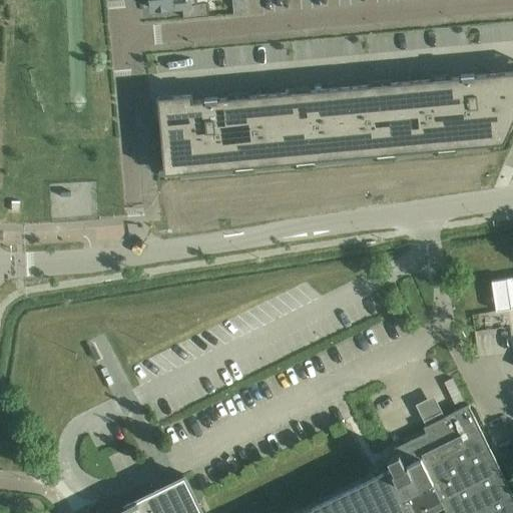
[(197,0),(149,0),(151,9),(181,6),(182,17),(207,15),(206,2),(198,3),(197,0)]
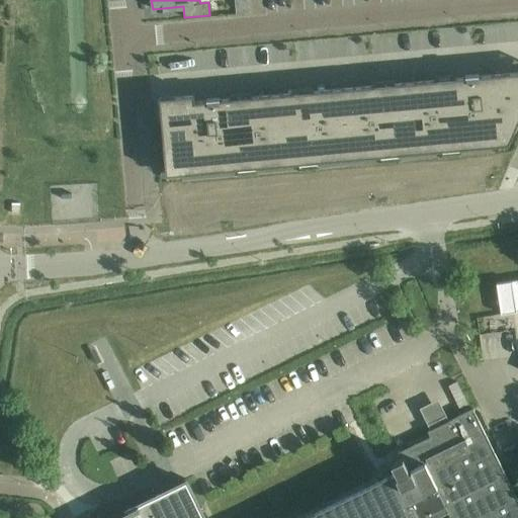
[(174,111),(159,112),(164,160),(178,158),(179,174),(238,168),(237,163),(254,162),(255,167),(298,163),(298,158),(316,157),(316,161),(380,155),(379,150),(397,149),(397,154),(441,150),(441,145),(458,143),(458,148),(497,145),(496,135),(512,134),(517,118),(517,71),(477,75),(477,74),(464,76),(451,78),(452,83),(435,84),(435,79),(413,81),(391,83),(391,88),(374,90),(373,85),(350,87),(310,90),(310,95),(292,97),(292,92),(248,96),(248,101),(232,102),(231,97),(219,99),(219,98),(205,99),(205,100),(194,101),(193,94),(172,96),(174,111)]
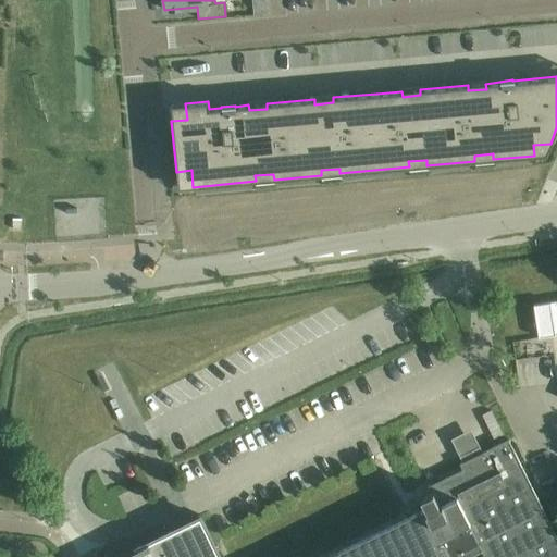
[(556,300),(531,305),(536,338),(556,334),(556,300)]
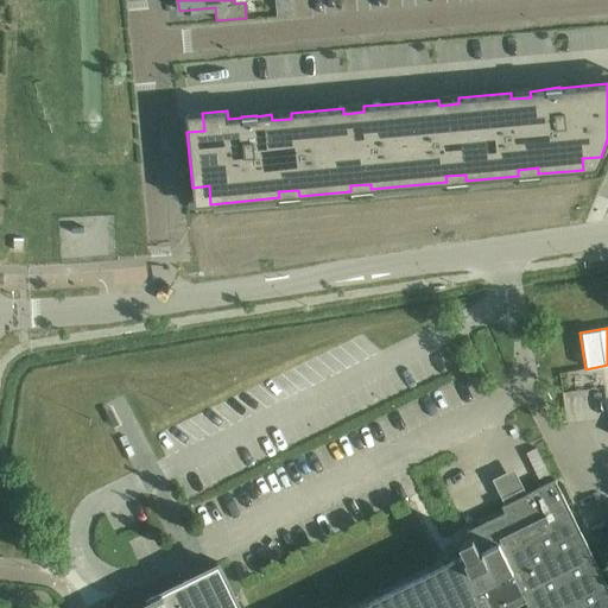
[(505,482),(525,474),(515,451),(495,461),(505,482)]
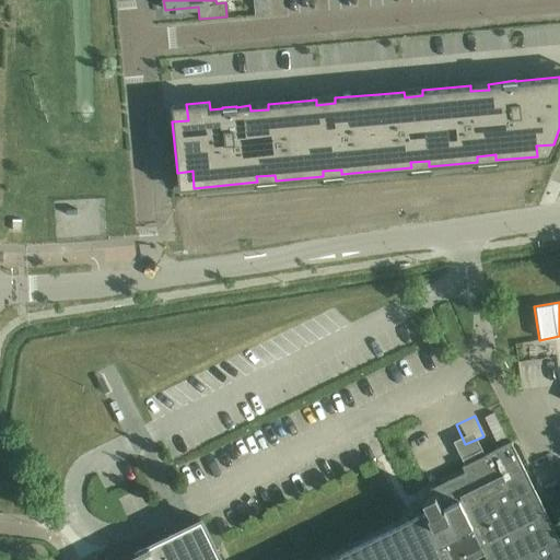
[(465,559),(481,552),(485,559),(559,559),(559,545),(510,442),(461,466),(464,471),(429,489),(432,496),(421,501),(428,514),(426,511),(327,559),(219,559),(199,518),(137,550),(138,553),(141,559),(465,559)]
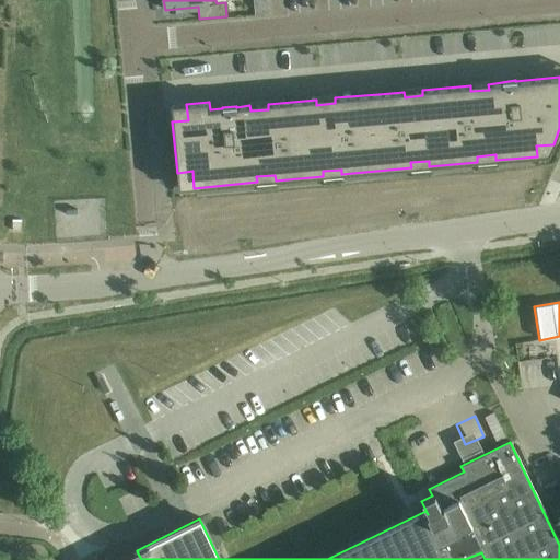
All buildings are outlined.
